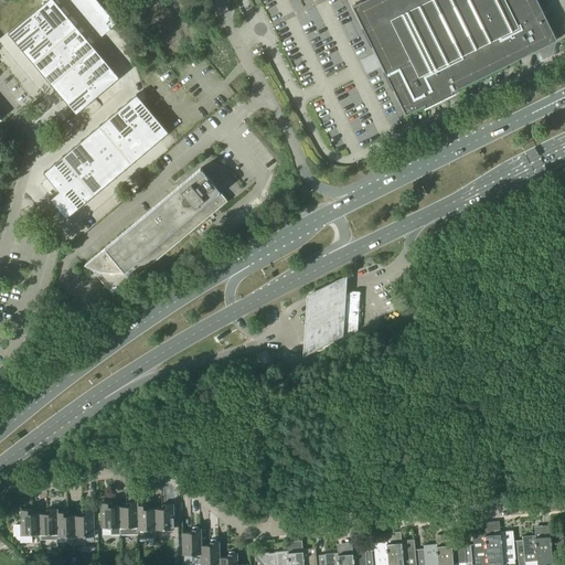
[(53,0),(46,0),(29,16),(38,25),(60,7),(53,0)]
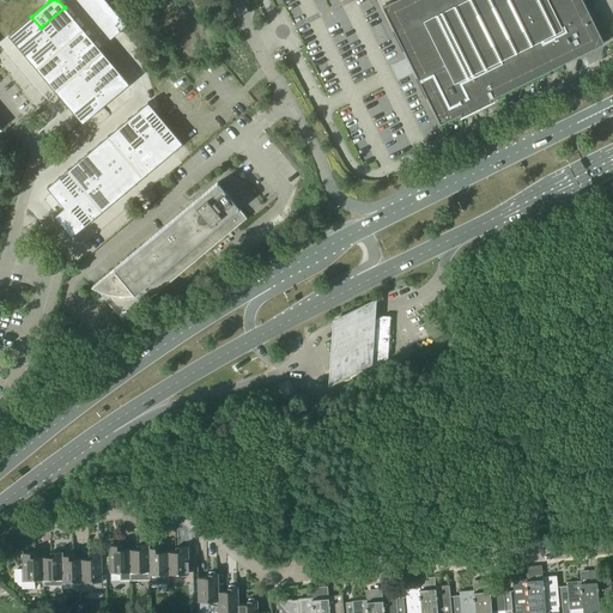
[(103,0),(92,0),(83,8),(91,18),(108,5),(103,0)]
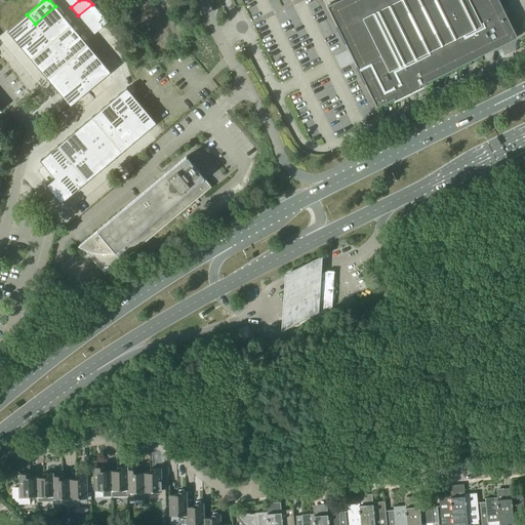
[(518,37),(498,0),(338,0),(327,5),(377,107),(395,97),(395,99),(394,99),(394,102),(400,98),(400,97),(417,89),(423,86),(423,85),(423,83),(518,37)]
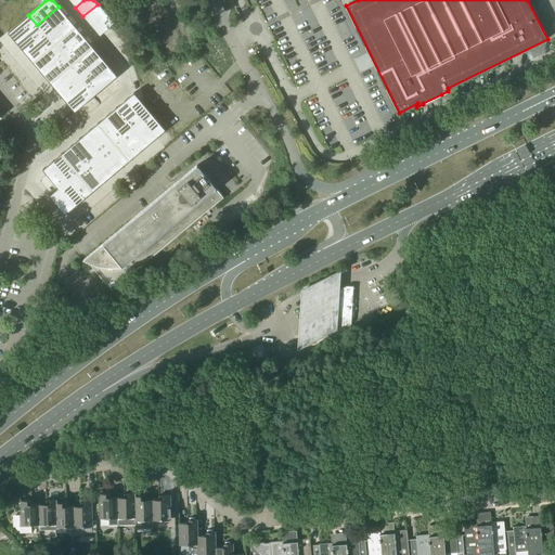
[(98,4),(82,16),(91,26),(105,13),(98,4)]
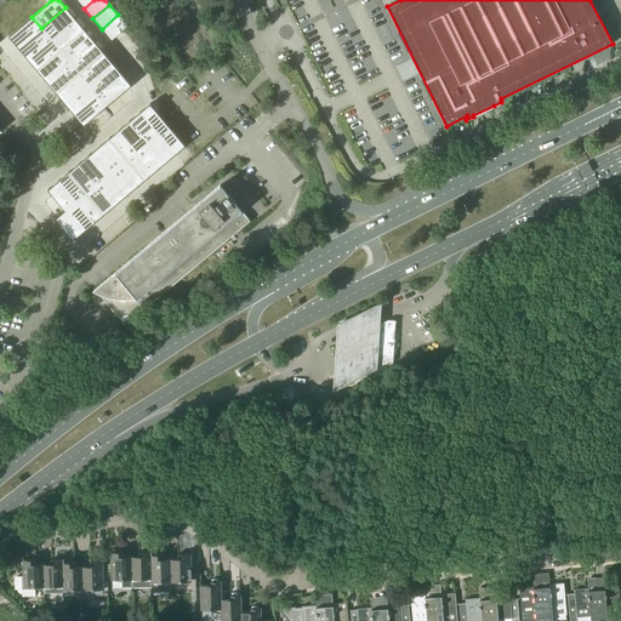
[(66,7),(41,28),(51,39),(74,18),(66,7)]
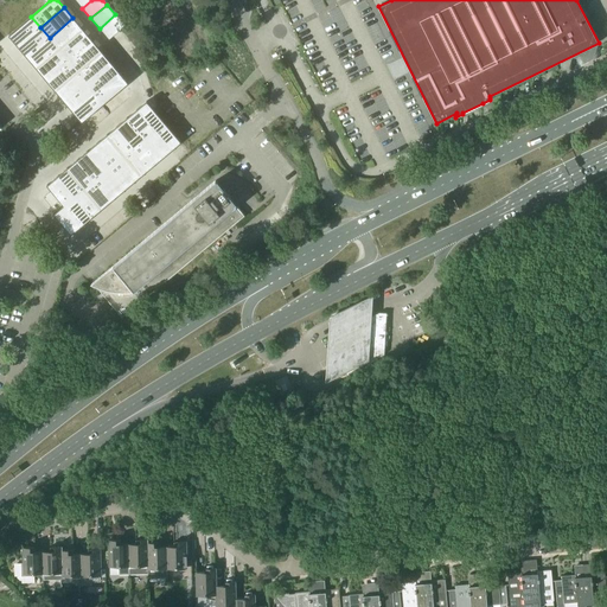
[(115,14),(100,29),(108,38),(125,25),(115,14)]
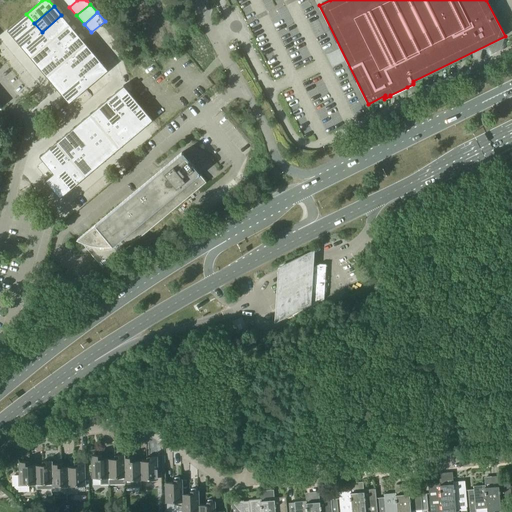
[(26,14),(7,30),(14,39),(34,23),(26,14)]
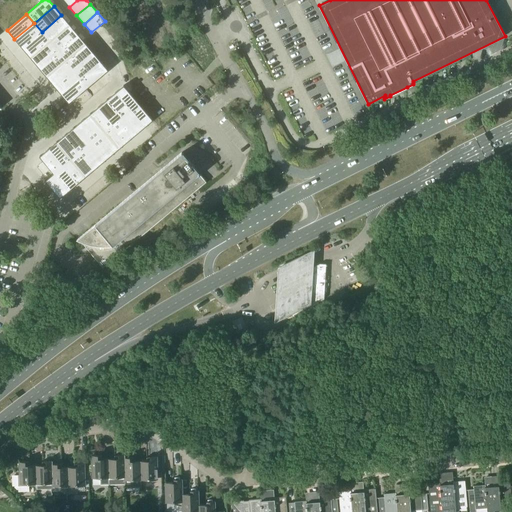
[(61,15),(42,32),(49,41),(69,24),(61,15)]
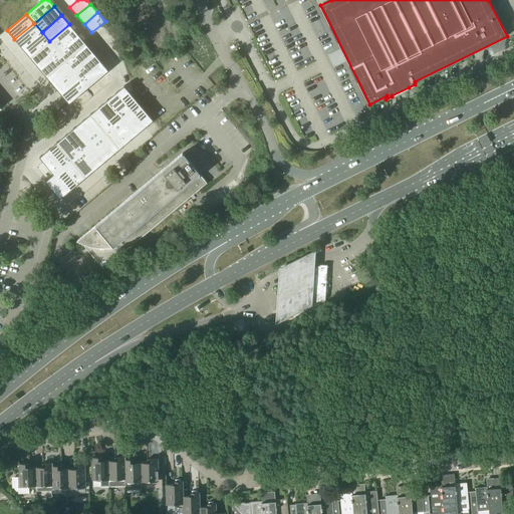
[(34,23),(14,39),(22,49),(42,32),(34,23)]
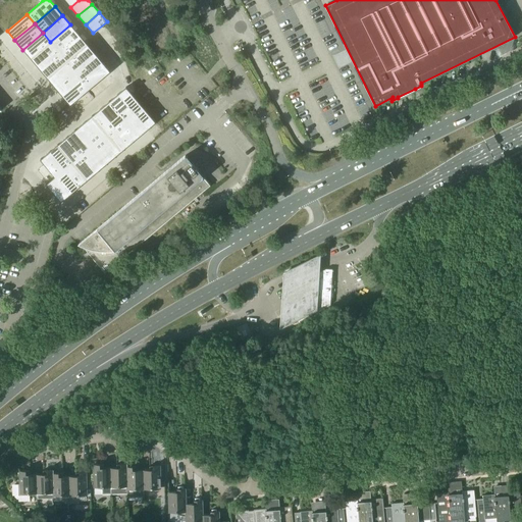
[(70,24),(50,42),(58,51),(79,34),(70,24)]
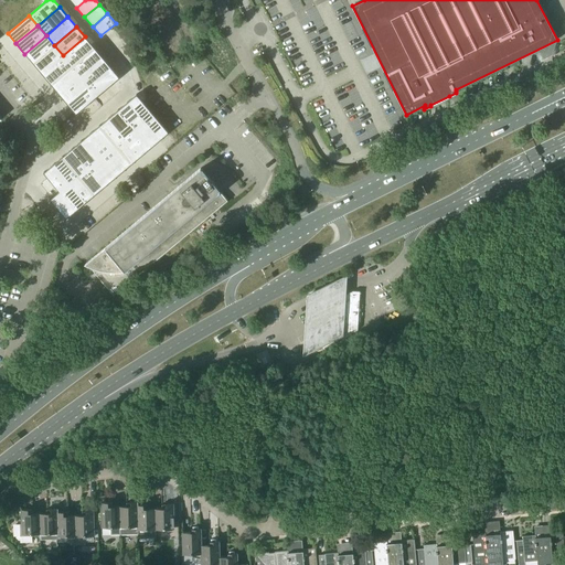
[(46,35),(24,54),(33,64),(54,45),(46,35)]
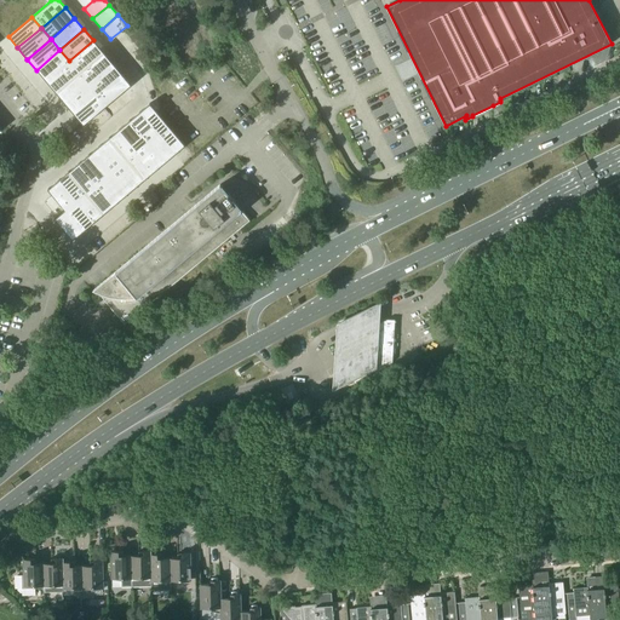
[(93,40),(69,61),(79,72),(102,52),(93,40)]
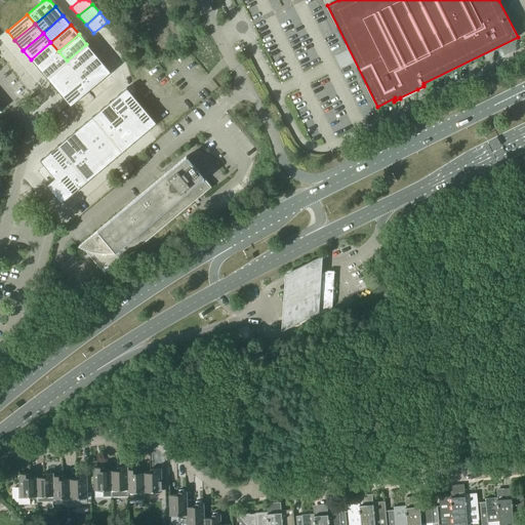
[(50,42),(31,59),(39,69),(58,51),(50,42)]
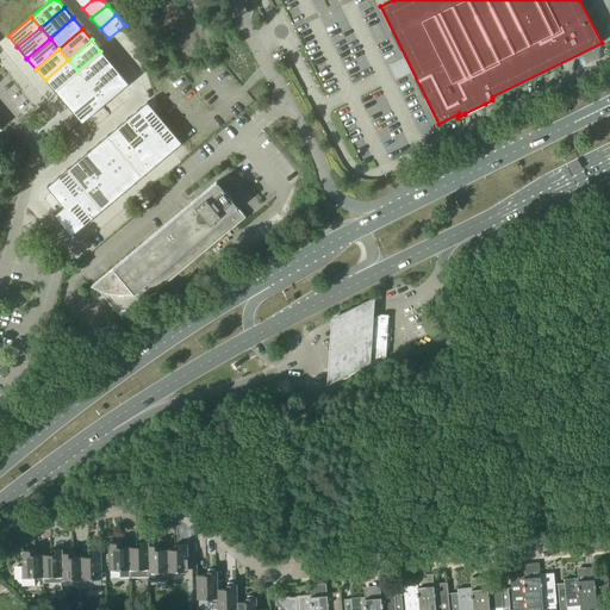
[(100,51),(78,70),(87,81),(110,62),(100,51)]
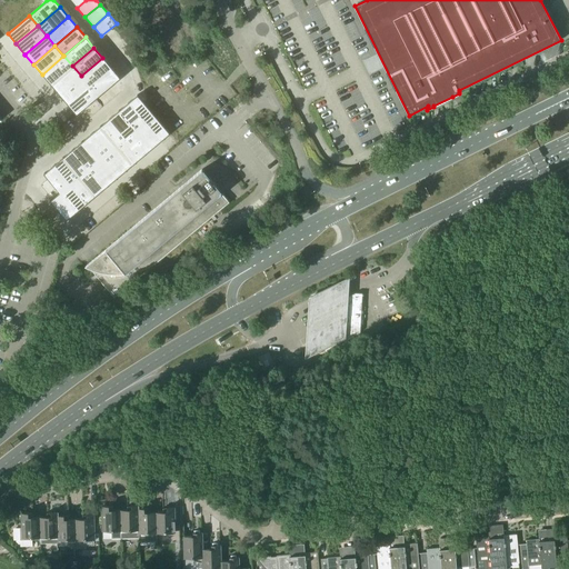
[(63,56),(42,75),(50,85),(72,66),(63,56)]
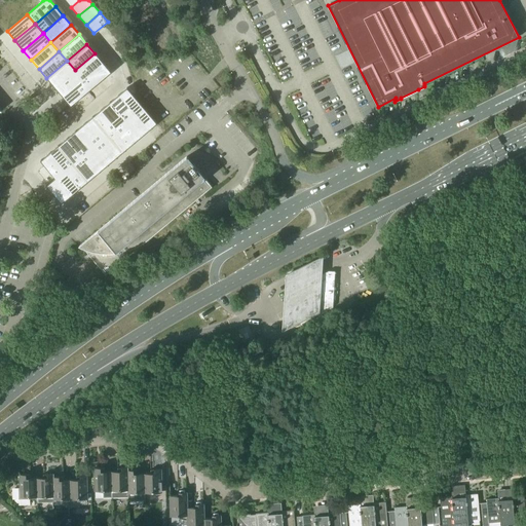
[(95,53),(75,70),(82,79),(103,63),(95,53)]
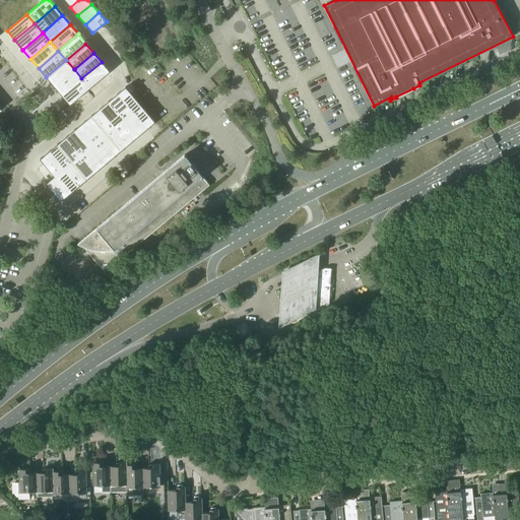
[(66,60),(46,77),(54,86),(74,69),(66,60)]
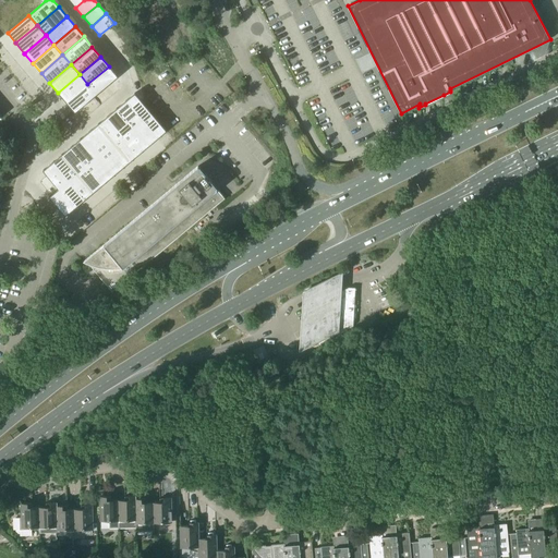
[(109,67),(87,84),(96,94),(118,76),(109,67)]
